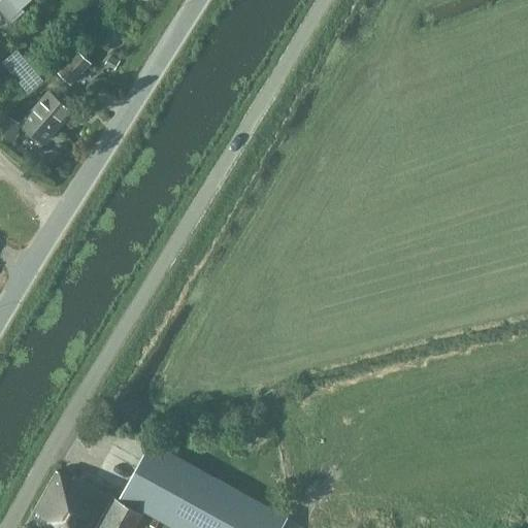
[(0,0),(0,12),(9,24),(24,12),(19,6),(26,0),(0,0)]
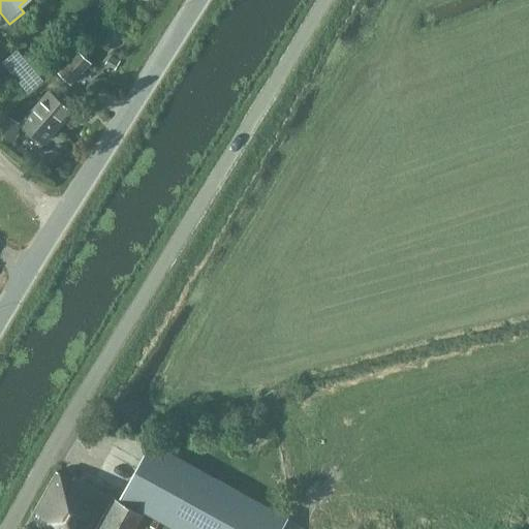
[(18,50),(2,63),(21,85),(27,92),(42,79),(36,71),(18,50)]
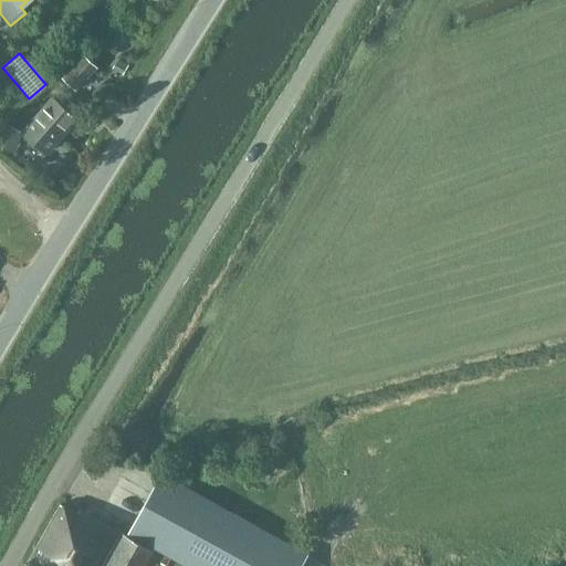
[(96,64),(85,55),(83,53),(62,76),(75,88),(96,64)]
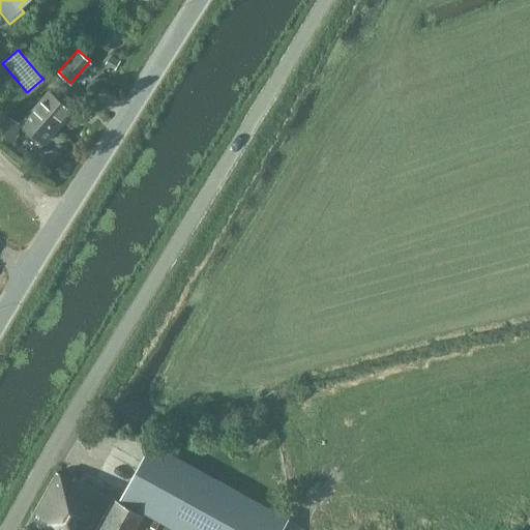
[(113,68),(119,60),(110,55),(105,63),(113,68)]
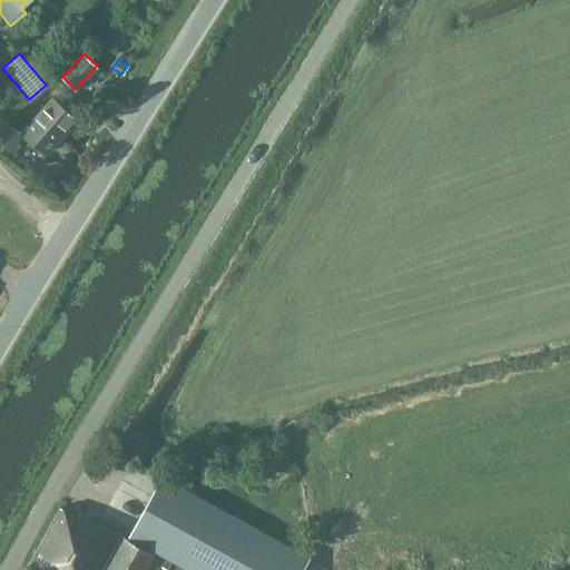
[(49,157),(80,120),(53,97),(21,133),(49,157)]
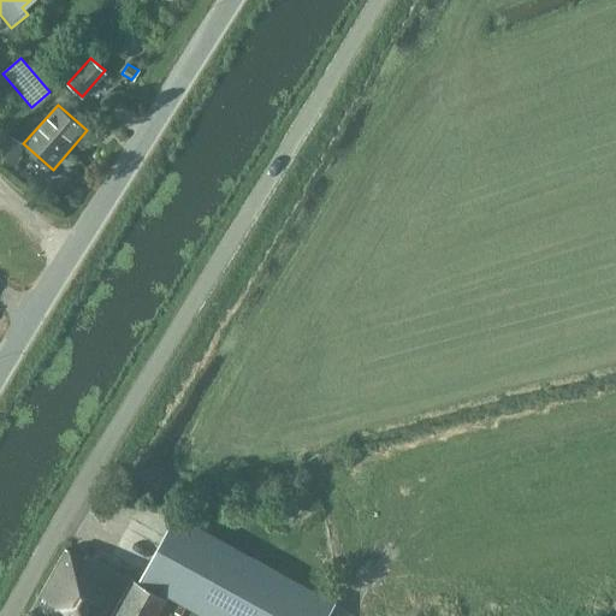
[(0,165),(10,171),(24,144),(6,135),(0,146),(0,165)]
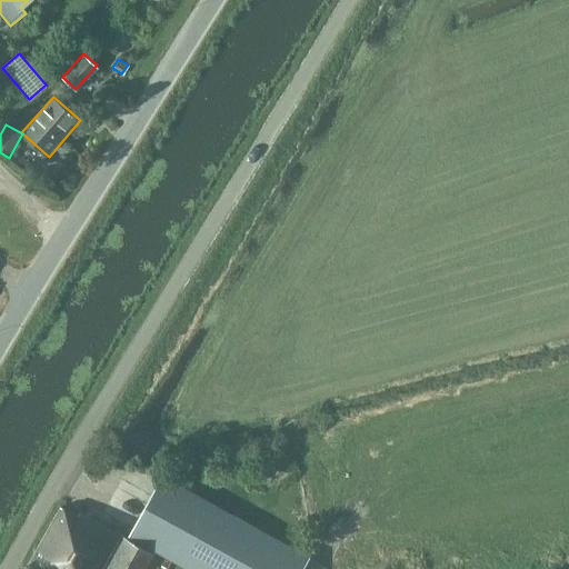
[(131,537),(190,568),(303,568),(309,559),(163,479),(131,537)]
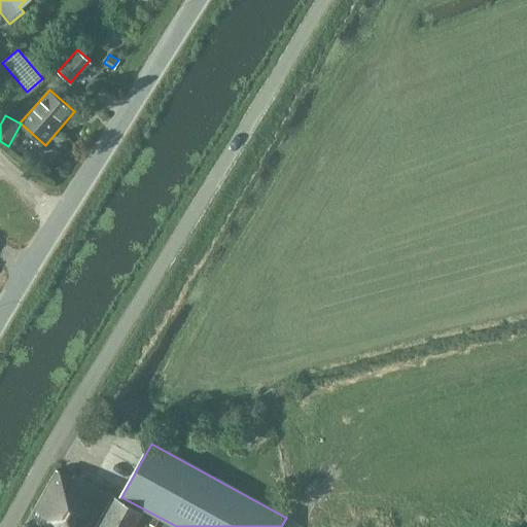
[(27,523),(35,526),(137,526),(144,514),(115,497),(74,473),(72,477),(57,468),(27,523)]
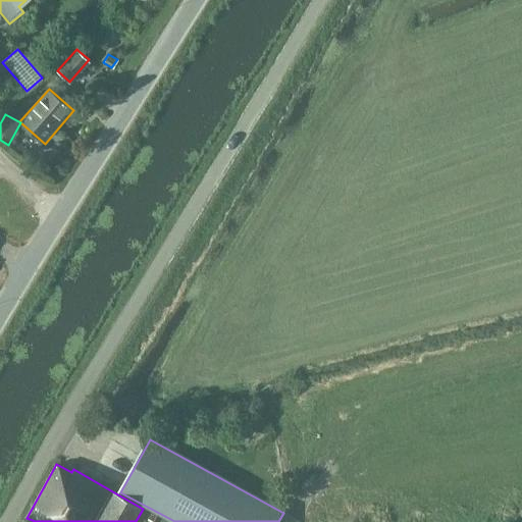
All buildings are outlined.
